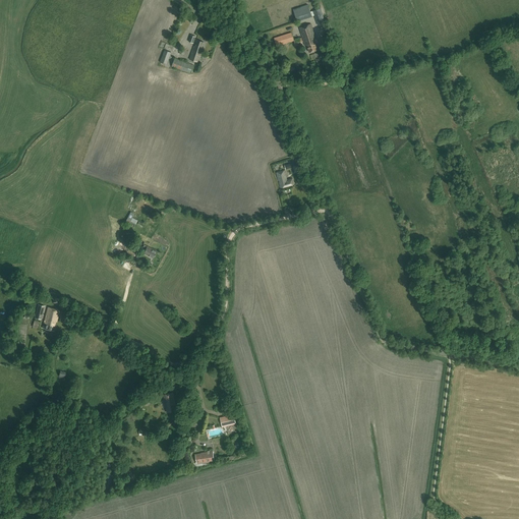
[(312,12),(315,23),(323,20),(318,6),(308,10),(309,13),(312,12)]
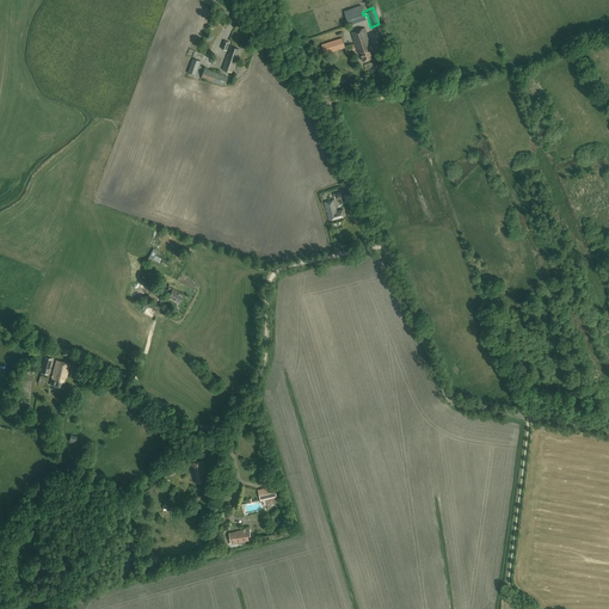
[(369,47),(362,26),(349,30),(356,50),(358,50),(361,59),(370,56),(368,48),(369,47)]
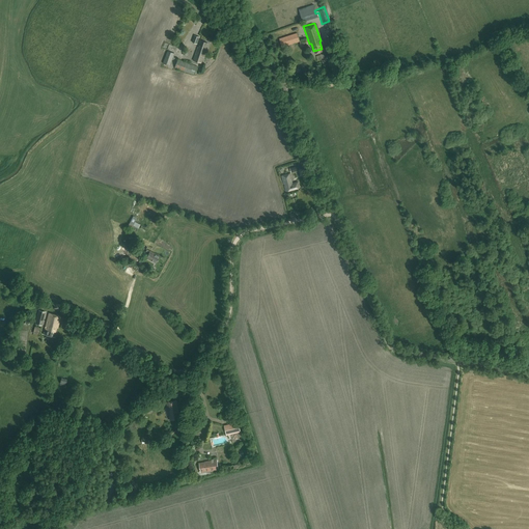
[(298,39),(295,31),(277,36),(280,45),(298,39)]
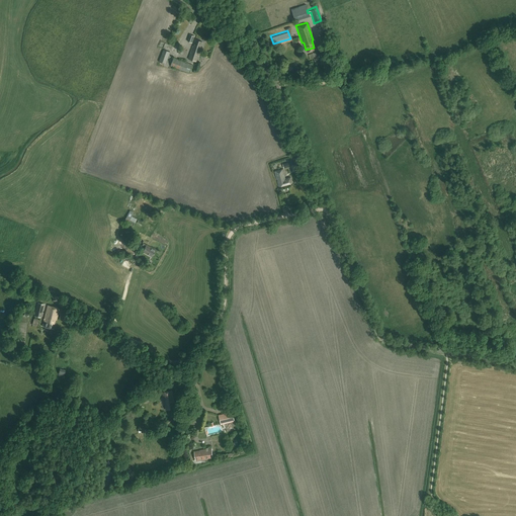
[(192,45),(191,44),(186,57),(194,60),(199,48),(198,47),(200,39),(193,37),(192,41),(193,43),(192,45)]
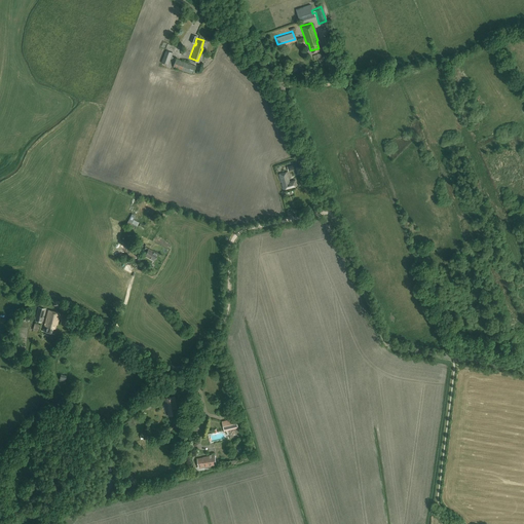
[(164,48),(159,61),(165,63),(171,50),(164,48)]
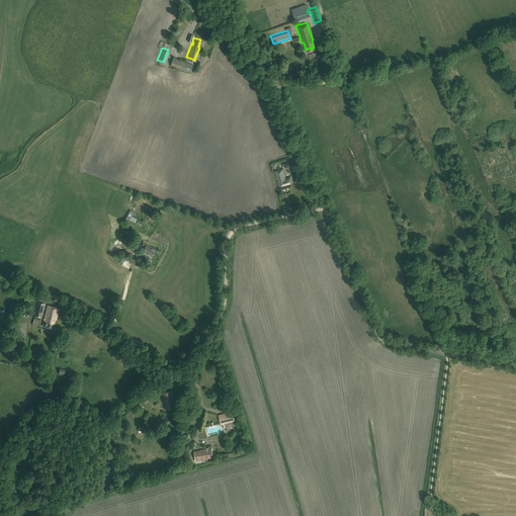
[(171,56),(168,64),(187,71),(190,63),(171,56)]
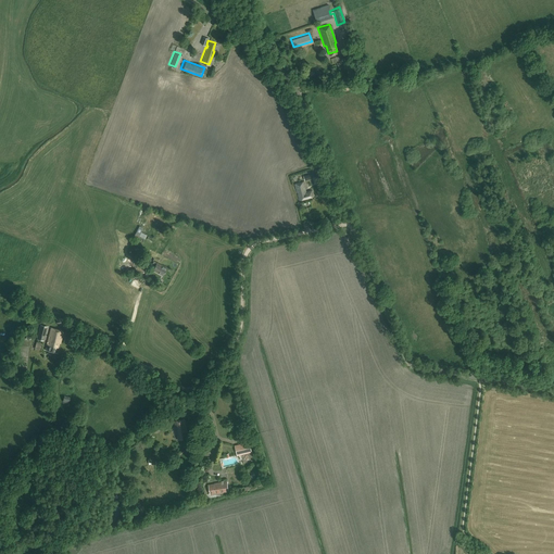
[(310,174),(316,172),(315,166),(307,170),(310,173),(302,175),(303,179),(310,176),(310,174)]
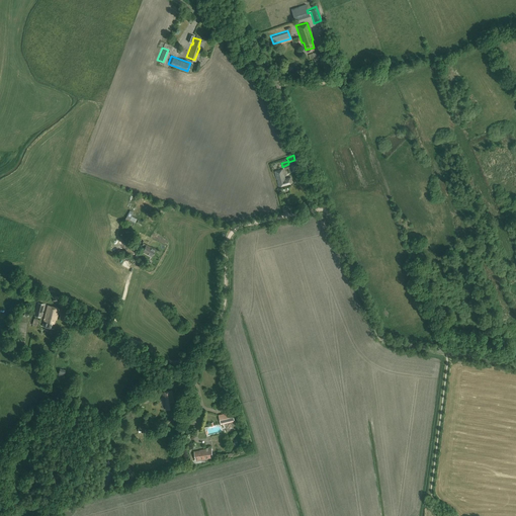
[(284,177),(281,167),(273,170),(277,185),(290,181),(288,176),(284,177)]
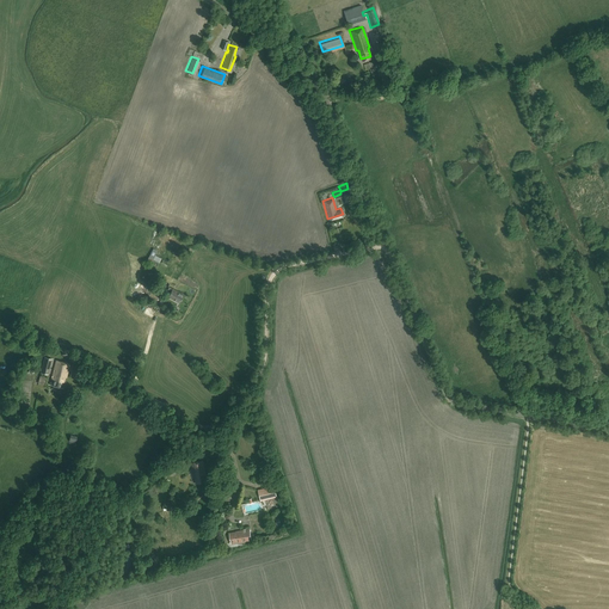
[(168,289),(165,287),(162,290),(167,293),(166,295),(177,301),(182,293),(171,287),(168,289)]
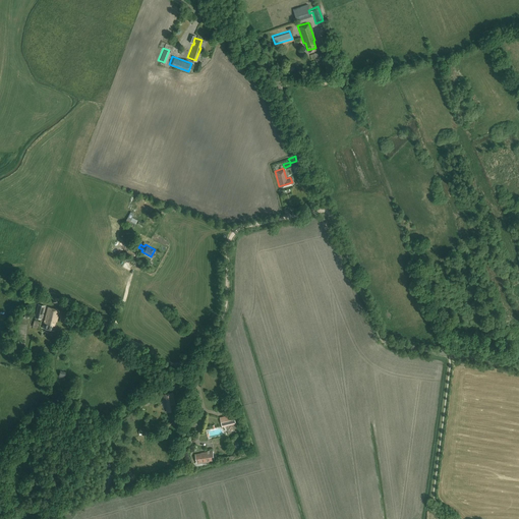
[(37,302),(33,315),(39,316),(42,303),(37,302)]
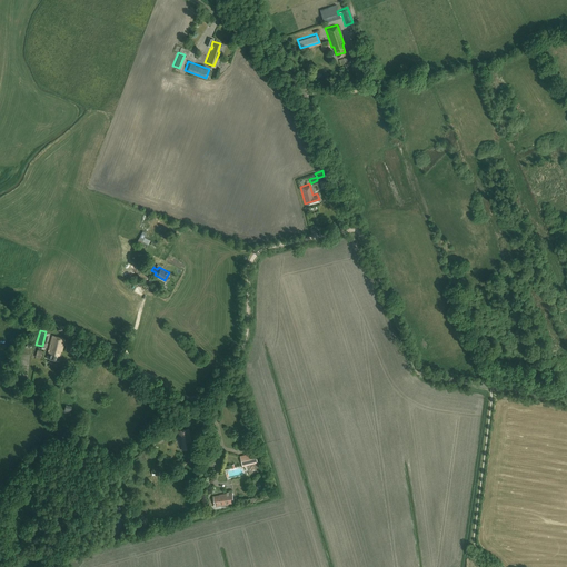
[(62,337),(50,334),(45,356),(56,359),(59,349),(62,337)]
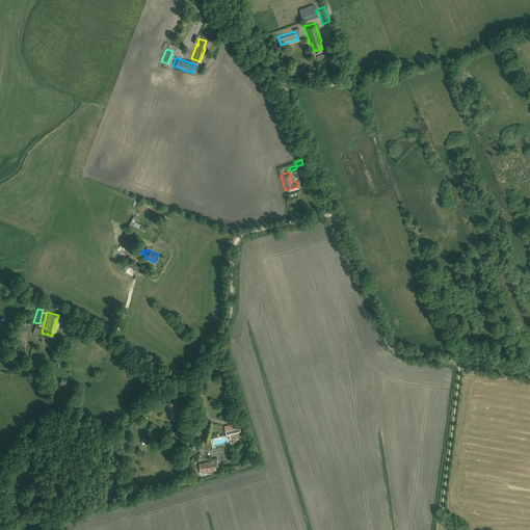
[(175,399),(165,401),(168,419),(178,417),(175,399)]
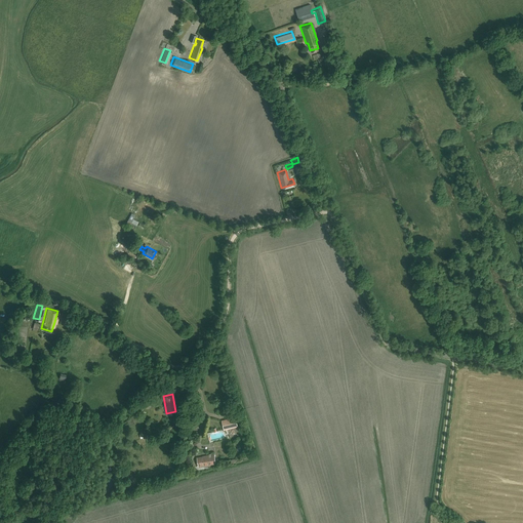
[(233,416),(220,419),(223,427),(235,424),(233,416)]
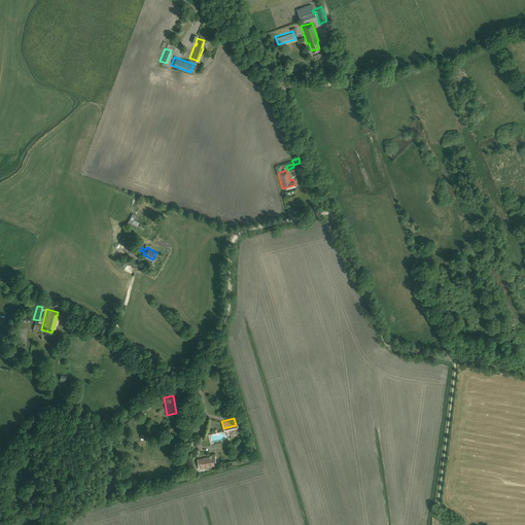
[(211,434),(211,435),(208,436),(210,443),(224,438),(222,431),(211,434)]
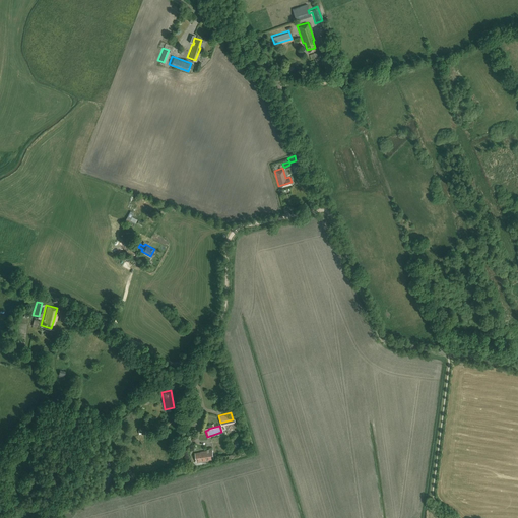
[(194,452),(195,460),(201,459),(201,460),(211,458),(210,448),(198,450),(198,451),(194,452)]
